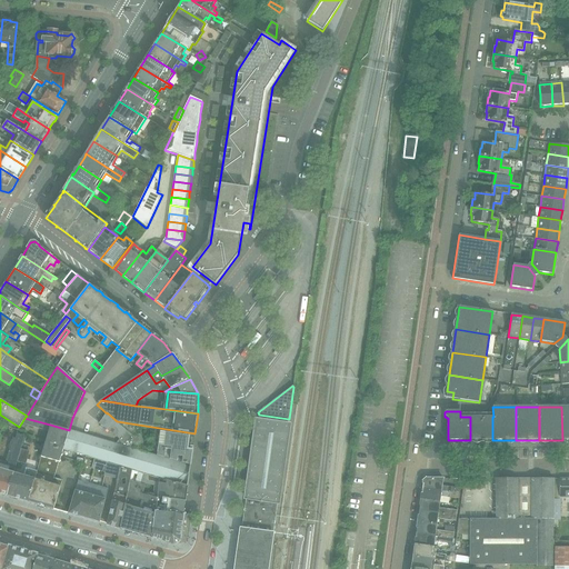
[(107,412),(107,413),(100,422),(119,439),(127,430),(117,421),(107,412)]
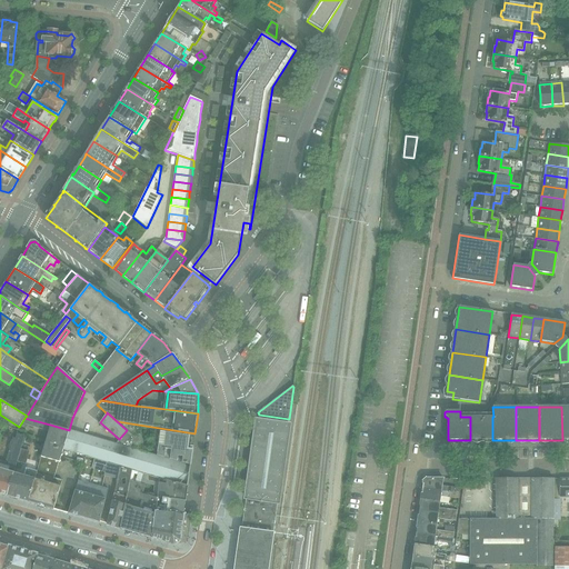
[(492,440),(492,417),(470,417),(470,440),(492,440)]
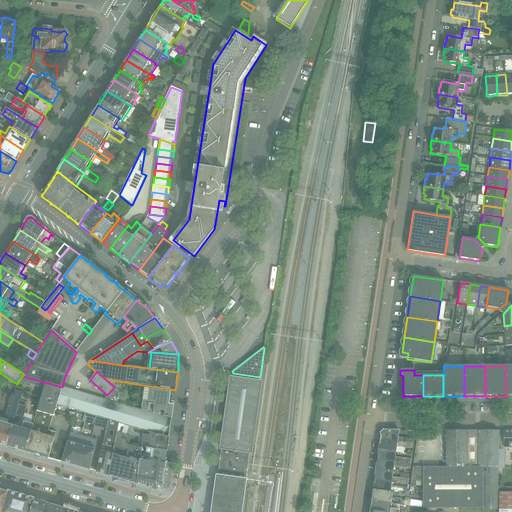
[(22,376),(19,381),(44,388),(45,382),(22,376)]
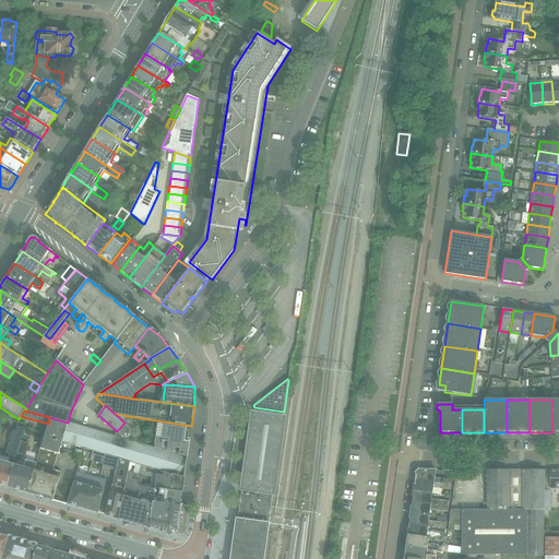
[(246,513),(265,515),(269,491),(273,492),(283,419),(252,415),(241,487),(249,488),(246,513)]
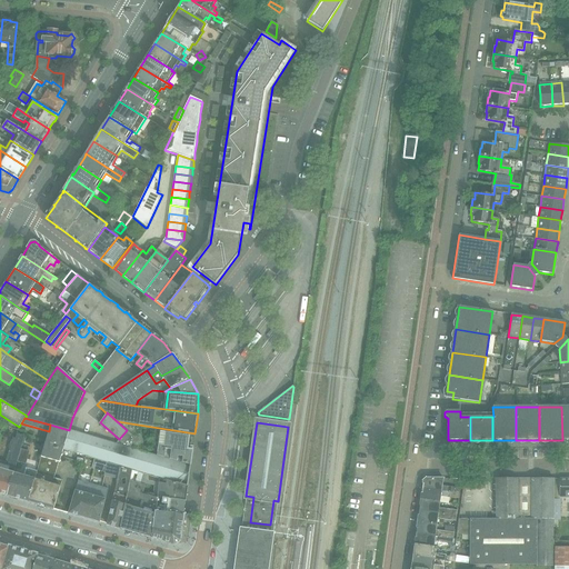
[(50,425),(49,431),(41,457),(59,461),(59,462),(60,462),(63,450),(110,463),(120,466),(132,469),(131,470),(143,473),(159,479),(160,478),(188,486),(190,465),(157,456),(131,448),(116,443),(69,430),(50,425)]
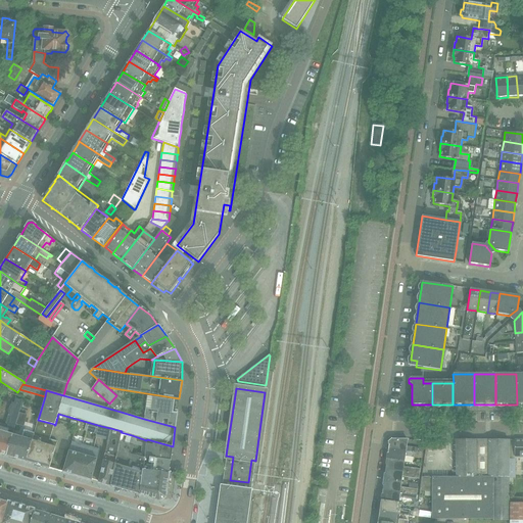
[(124,401),(116,395),(109,403),(106,408),(121,412),(124,401)]
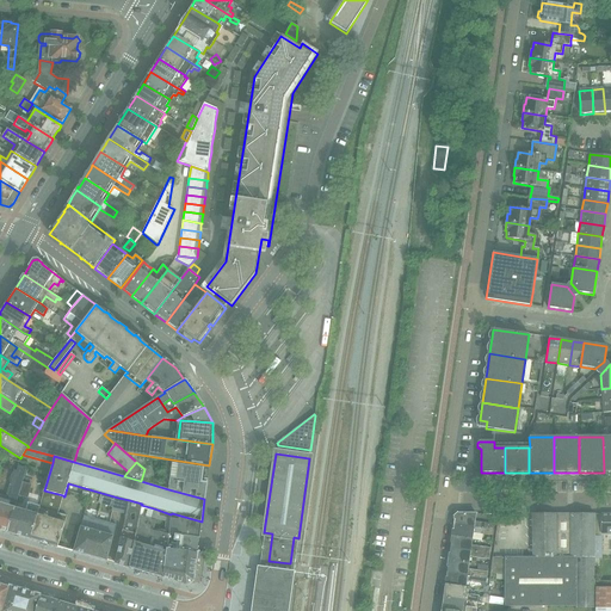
[(171,477),(168,489),(204,499),(207,483),(203,483),(204,480),(202,479),(203,468),(191,467),(172,463),(170,477),(171,477)]
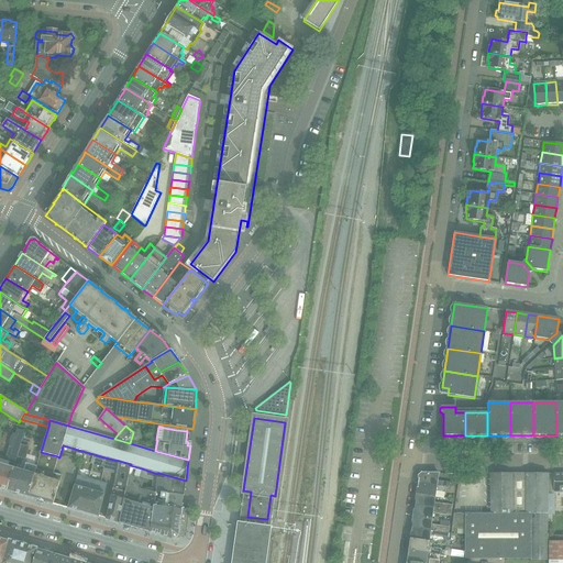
[(24,431),(17,429),(15,434),(12,433),(12,435),(10,438),(9,442),(9,445),(4,462),(0,460),(0,488),(6,490),(13,468),(24,431)]
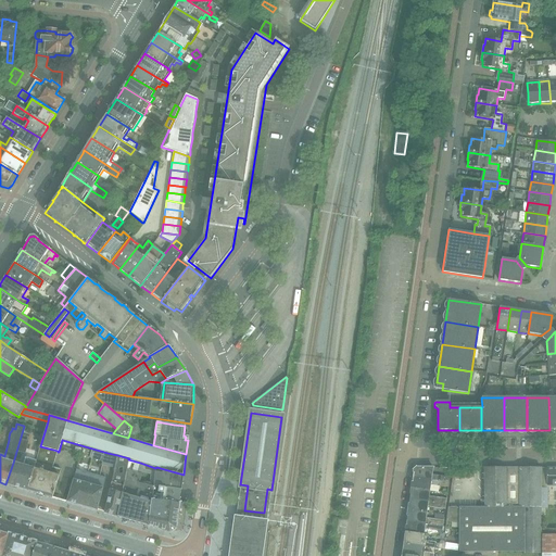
[(58,451),(40,446),(37,458),(36,460),(27,491),(52,497),(55,488),(61,469),(53,467),(58,452),(58,451)]
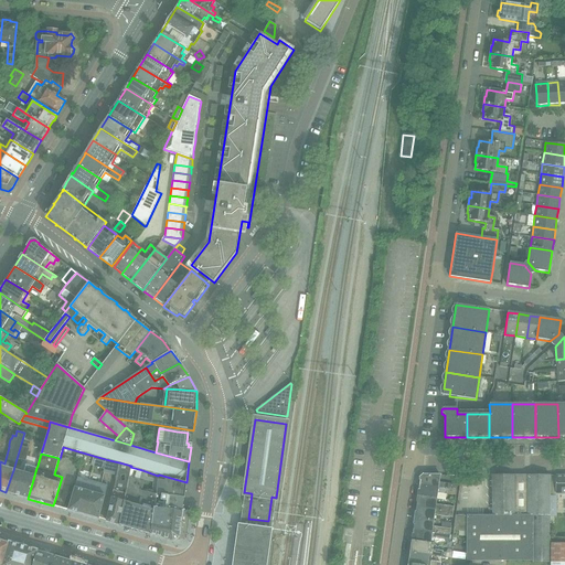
[(119,462),(115,482),(113,490),(106,522),(118,525),(124,503),(125,498),(129,478),(130,467),(131,466),(119,462)]
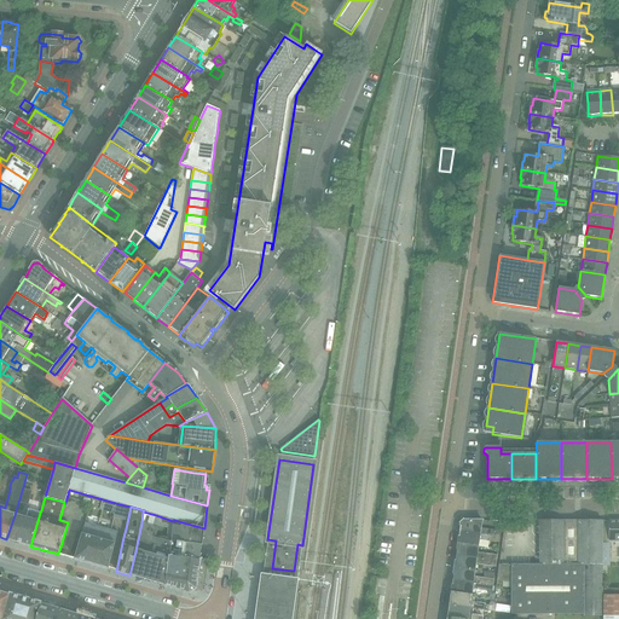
[(40,513),(28,510),(25,519),(15,515),(6,539),(30,547),(40,513)]
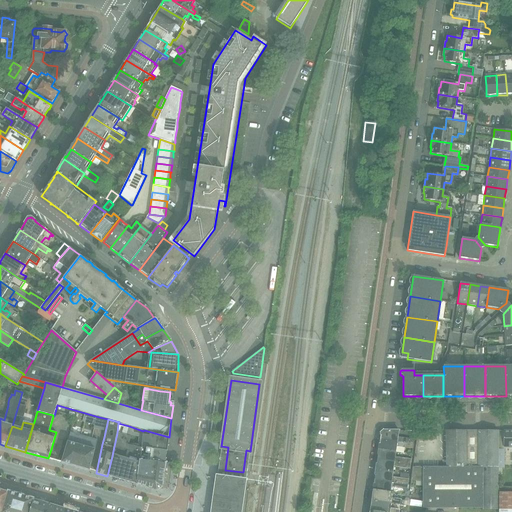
[(118,423),(117,433),(113,451),(112,456),(107,476),(136,484),(141,447),(141,445),(129,443),(130,437),(121,434),(122,432),(127,433),(129,426),(118,423)]
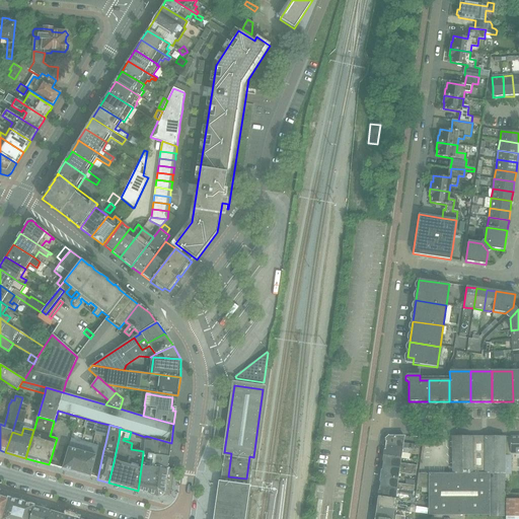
[(146,436),(145,437),(143,451),(143,453),(153,454),(169,456),(171,443),(146,436)]
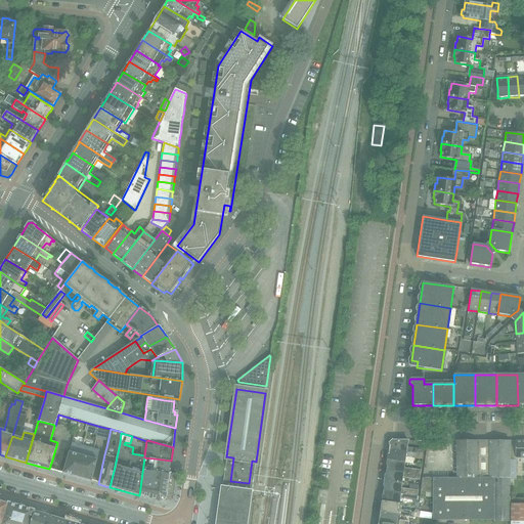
[(523,440),(510,441),(510,460),(516,460),(516,457),(523,457),(523,440)]
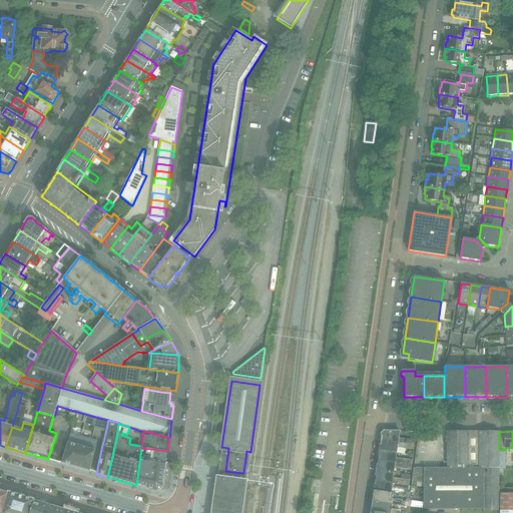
[(400,432),(384,432),(381,434),(380,441),(414,446),(415,441),(405,440),(399,439),(400,432)]
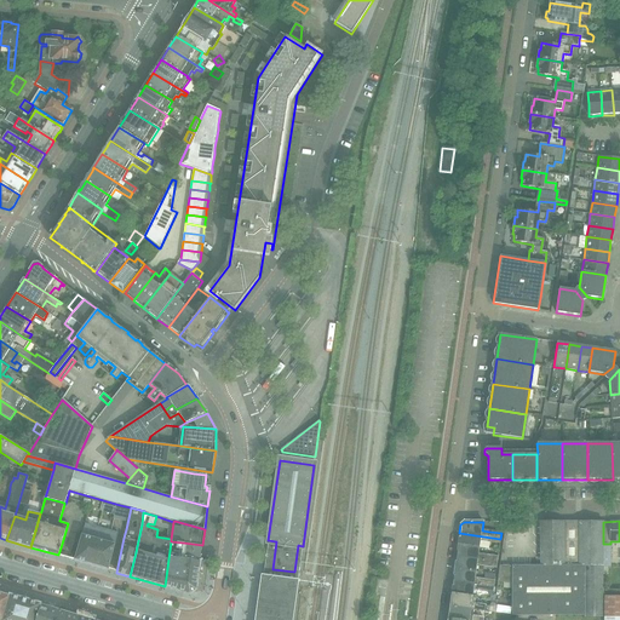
[(498,574),(497,581),(498,581),(512,584),(512,615),(585,615),(585,566),(579,566),(564,566),(563,522),(540,522),(540,566),(500,566),(499,566),(498,574)]
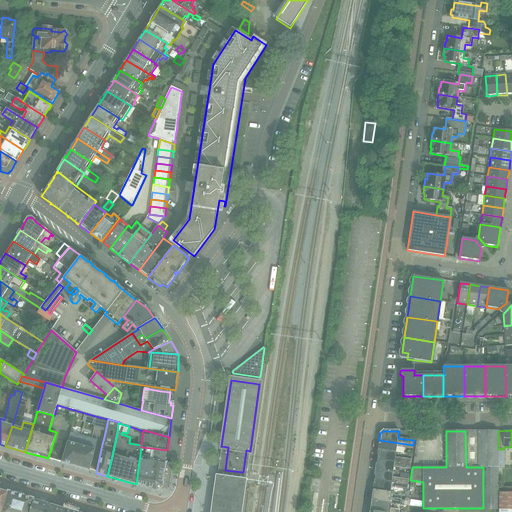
[(478,431),(465,431),(466,467),(478,467),(478,431)]
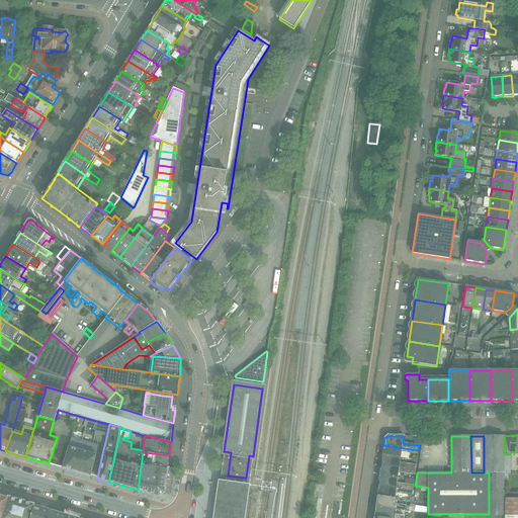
[(484,472),(489,472),(489,514),(489,516),(504,516),(504,481),(504,454),(504,436),(484,436),(484,472)]
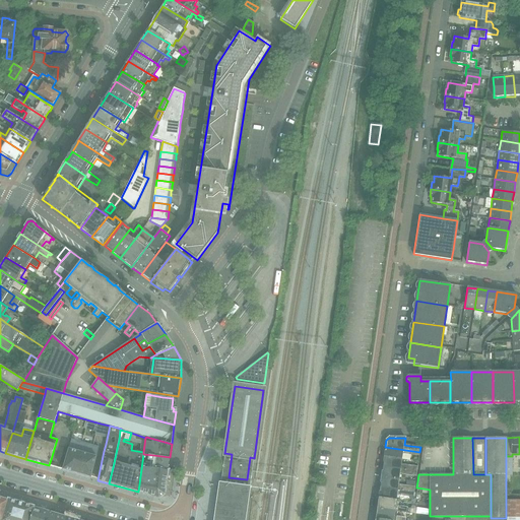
[(99,447),(71,440),(69,449),(68,448),(62,469),(90,477),(99,447)]
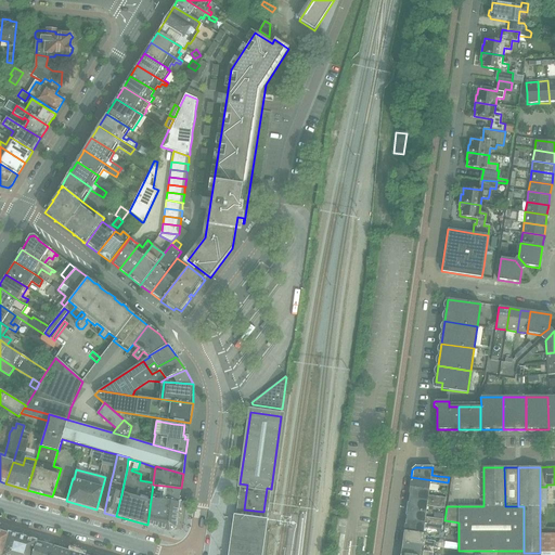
[(448,482),(411,477),(410,488),(428,490),(429,485),(436,486),(447,487),(448,482)]
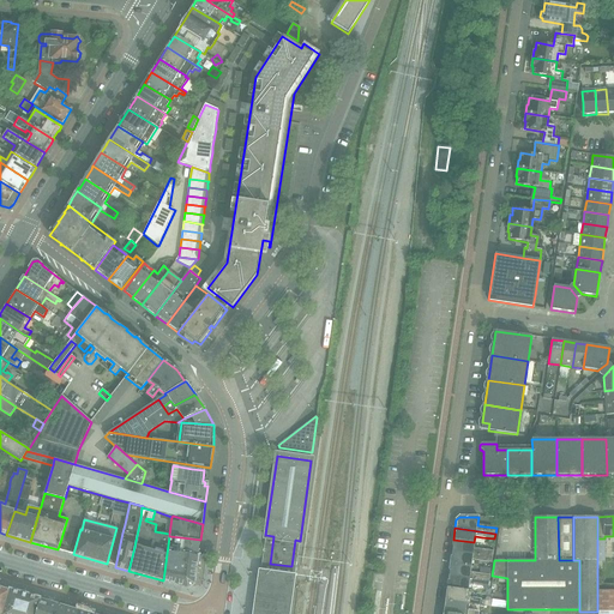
[(181,537),(169,536),(163,581),(188,588),(194,585),(200,540),(181,537)]
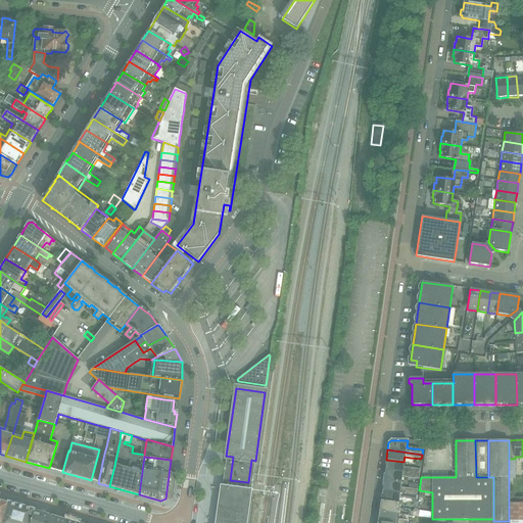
[(403,462),(386,460),(385,470),(411,474),(419,475),(420,470),(410,469),(403,468),(403,462)]
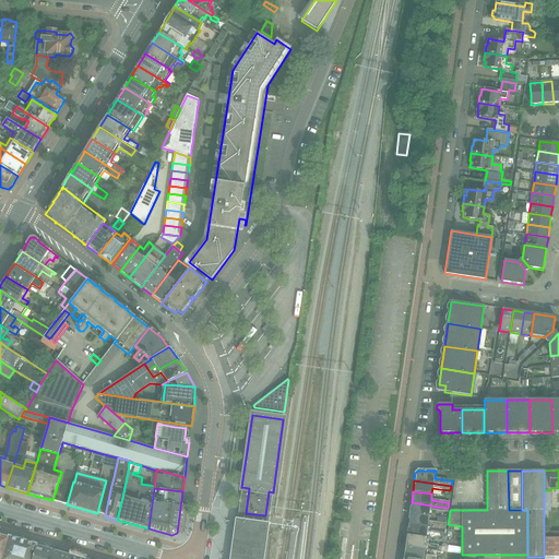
[(439,507),(412,502),(409,513),(429,516),(430,510),(436,511),(448,512),(448,508),(439,507)]
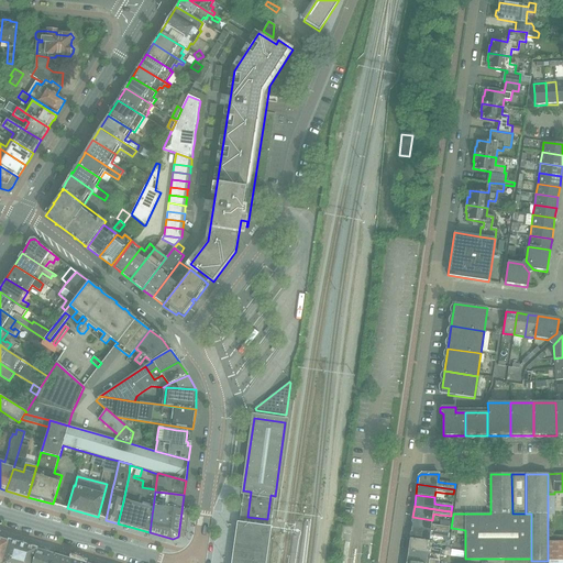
[(432,520),(412,517),(411,528),(439,532),(449,532),(449,528),(440,527),(431,526),(432,520)]
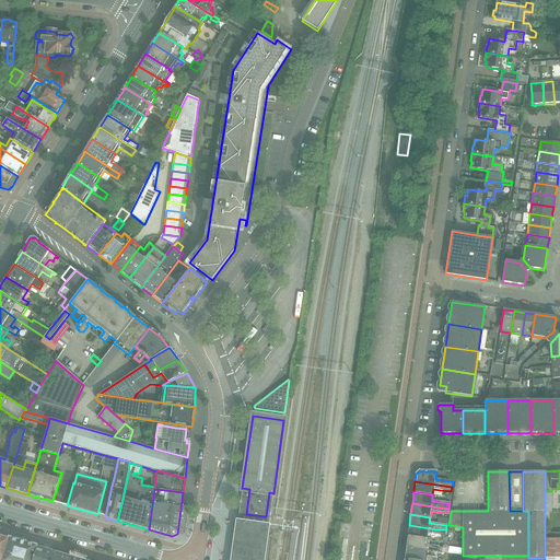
[(234,559),(260,559),(266,527),(241,524),(234,559)]
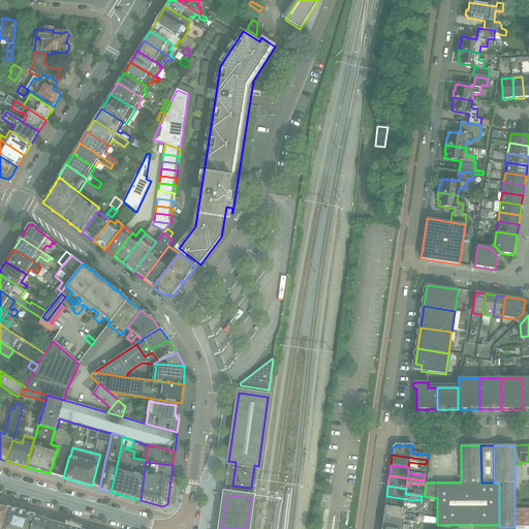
[(412,500),(386,496),(384,506),(403,508),(404,504),(409,505),(409,504),(421,505),(422,500),(412,500)]
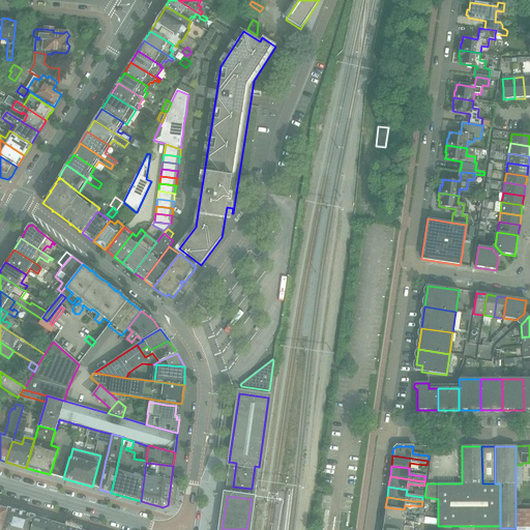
[(406,510),(404,509),(385,507),(384,518),(405,521),(414,523),(415,517),(405,516),(406,510)]
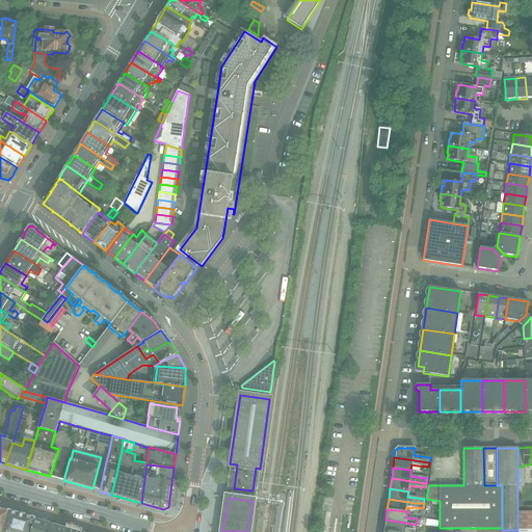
[(8,511),(8,512),(2,531),(30,531),(34,520),(34,519),(8,511)]
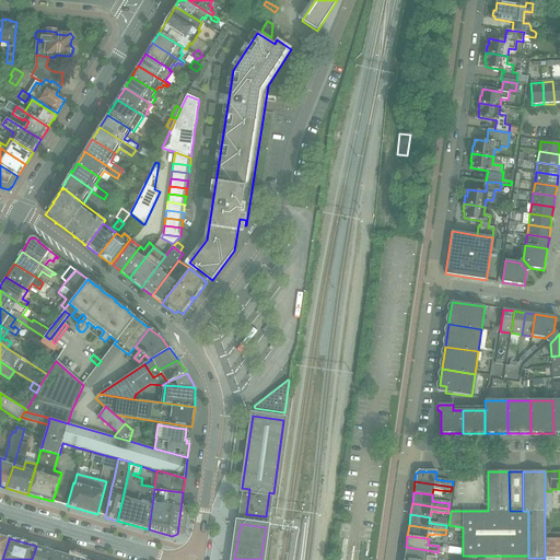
[(559,559),(559,538),(546,538),(545,559),(559,559)]
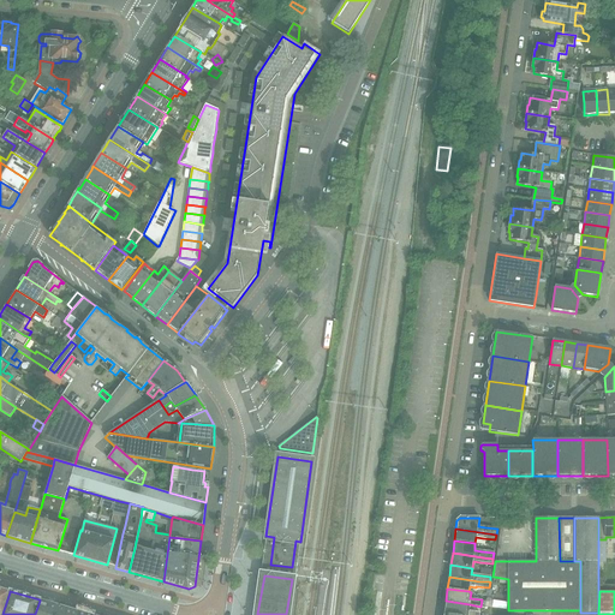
[(55,614),(59,607),(40,601),(35,614),(55,614)]
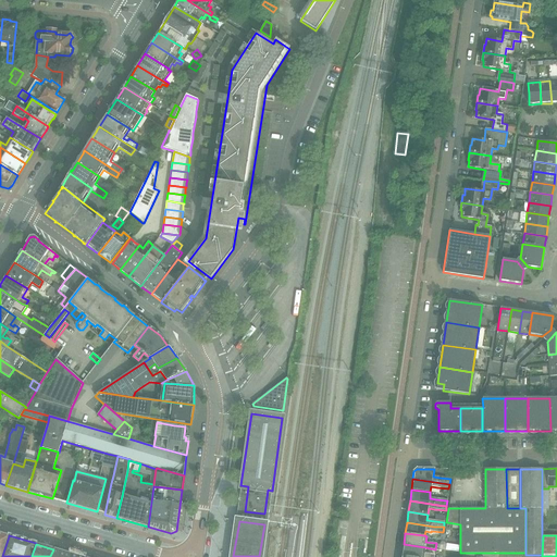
[(425,547),(404,544),(401,556),(407,556),(434,556),(434,555),(424,554),(425,547)]
